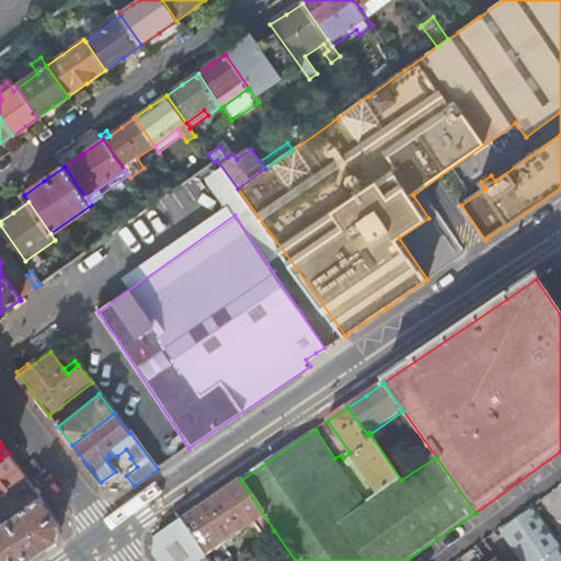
[(0,492),(26,476),(9,454),(0,459),(0,492)]
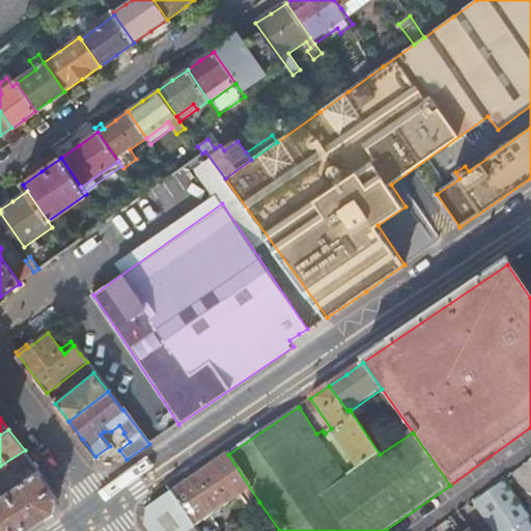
[(250,508),(259,502),(228,454),(200,473),(172,493),(198,530),(210,530),(204,524),(203,525),(201,523),(242,496),(250,508)]
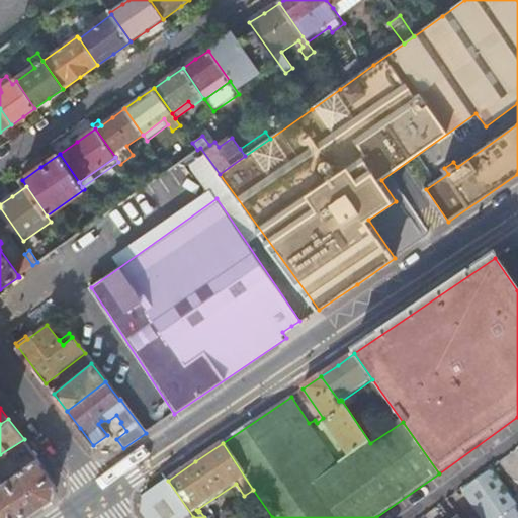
[(55,483),(38,458),(0,484),(0,517),(23,517),(53,499),(55,483)]
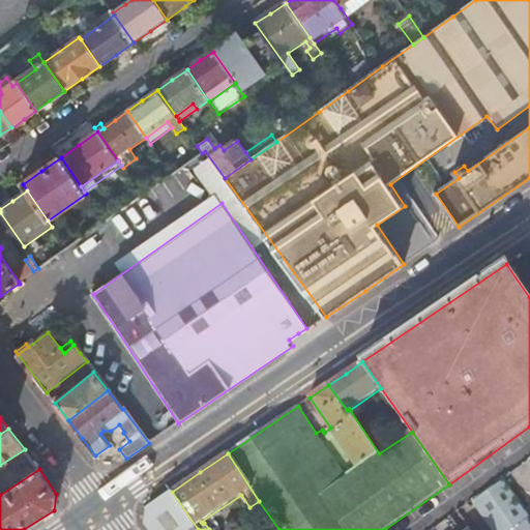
[(495,529),(529,529),(529,514),(503,478),(488,489),(473,499),(495,529)]
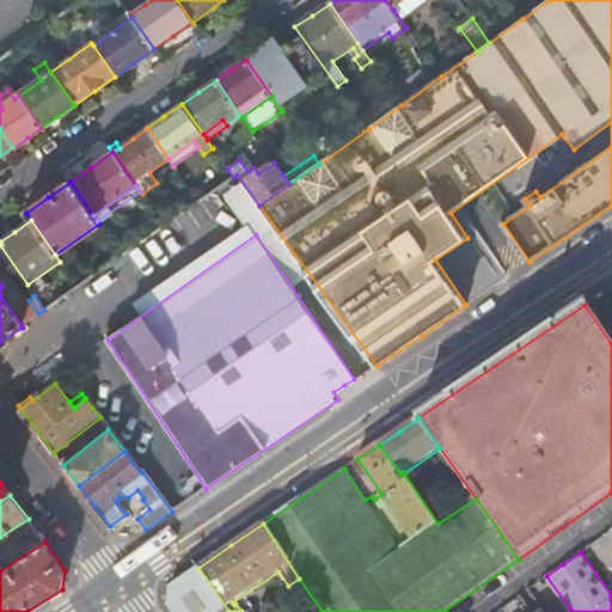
[(167,605),(172,611),(228,611),(199,568),(171,587),(167,605)]
